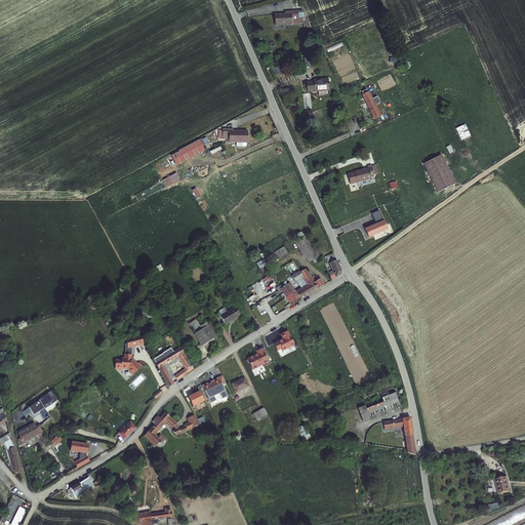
[(284,13),(274,14),(275,25),(298,24),(297,10),(284,11),(284,13)]
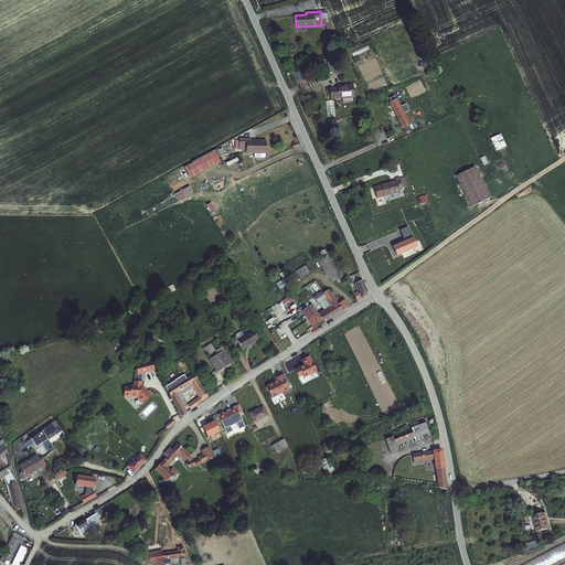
[(337,87),(328,88),(329,98),(341,96),(341,102),(351,100),(351,96),(353,96),(351,83),(336,85),(337,87)]
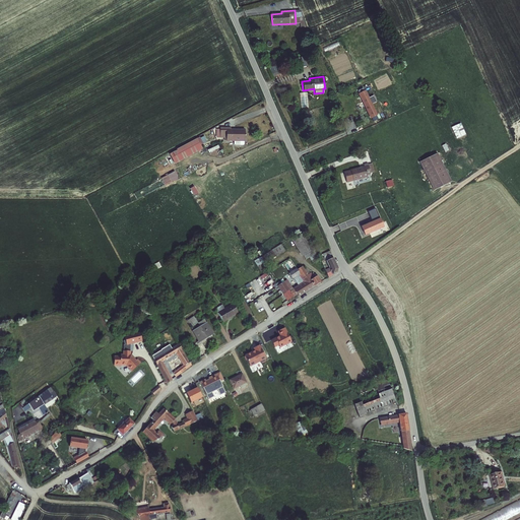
[(356,89),(350,92),(363,119),(369,116),(356,89)]
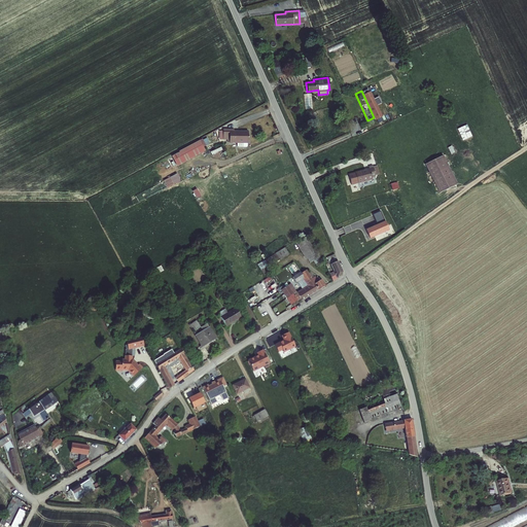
[(373,91),(365,94),(377,120),(384,116),(373,91)]
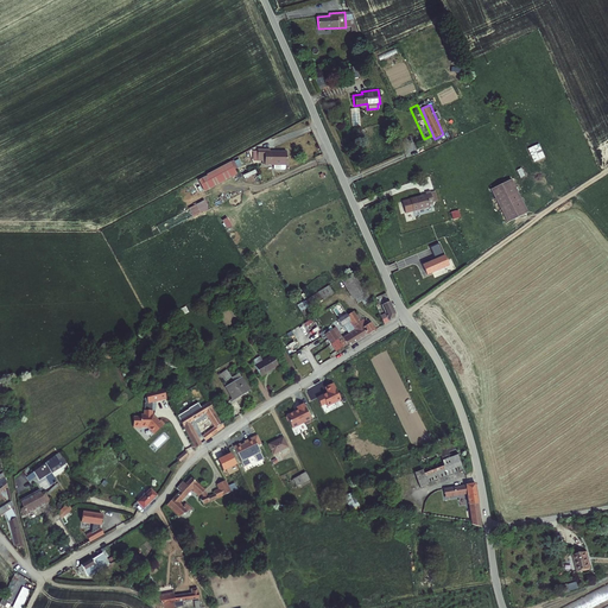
[(529,147),(534,162),(546,157),(540,143),(529,147)]
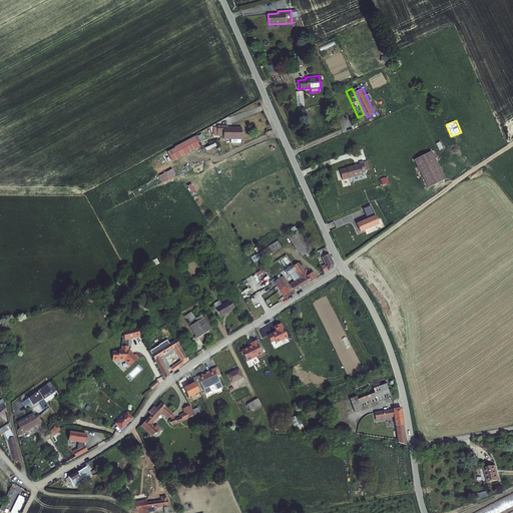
[(242,126),(228,125),(228,123),(223,123),(223,125),(216,125),(216,133),(223,133),(222,136),(241,137),(242,126)]
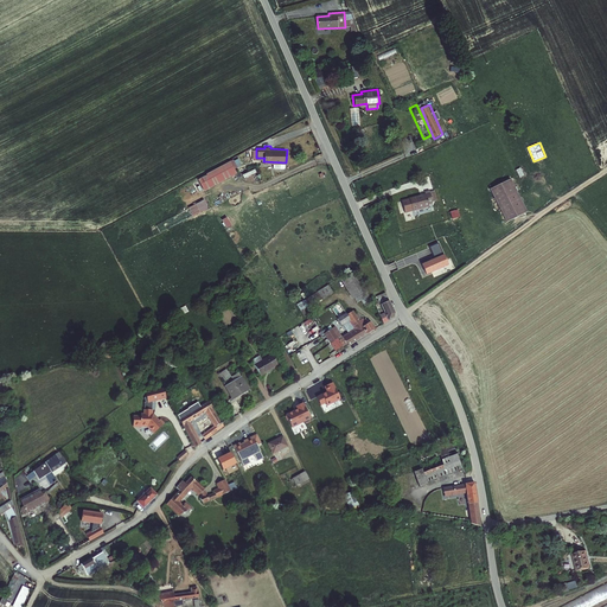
[(208,173),(209,174),(200,178),(206,189),(215,184),(212,179),(235,167),(230,160),(208,173)]
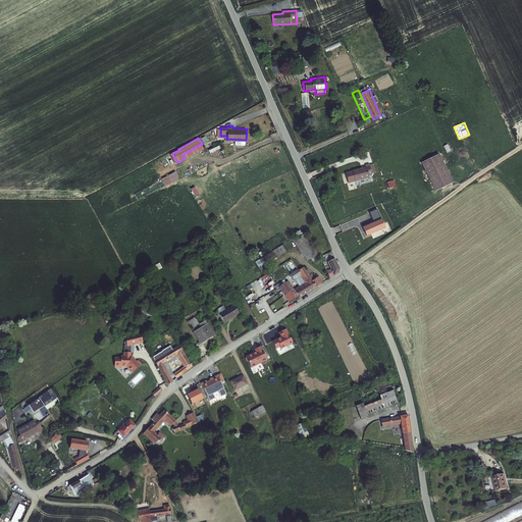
[(454,183),(439,154),(422,163),(435,191),(454,183)]
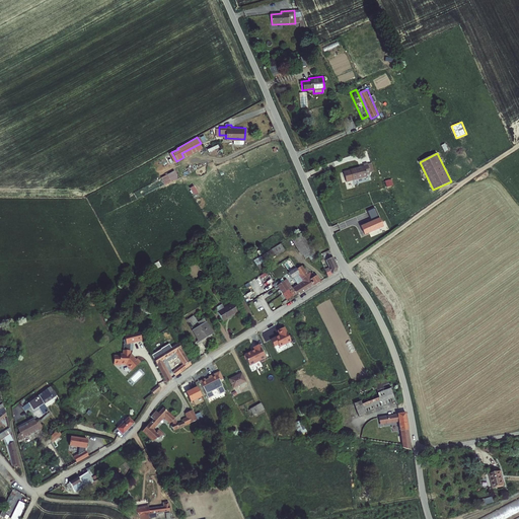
[(363,164),(342,169),(345,180),(366,174),(365,172),(369,171),(366,161),(362,162),(363,164)]
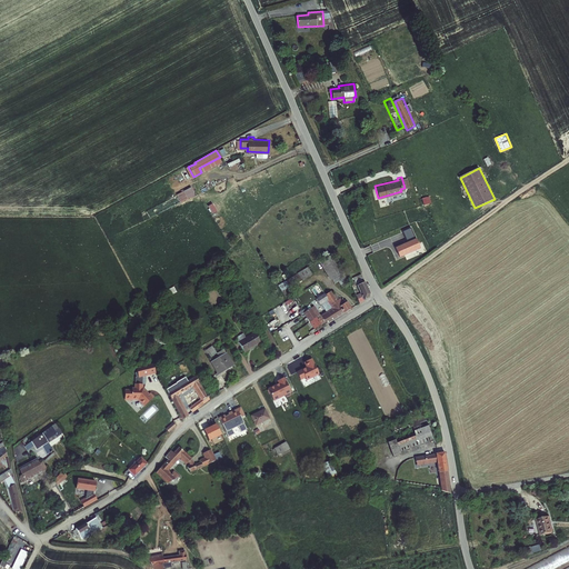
[(193,187),(178,193),(181,202),(197,196),(193,187)]
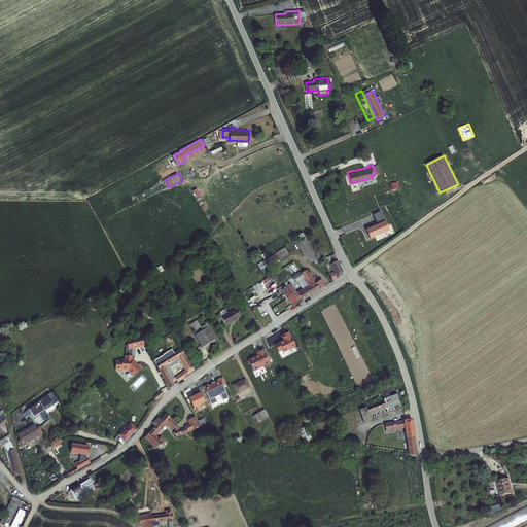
[(392,183),(393,189),(400,187),(398,181),(392,183)]
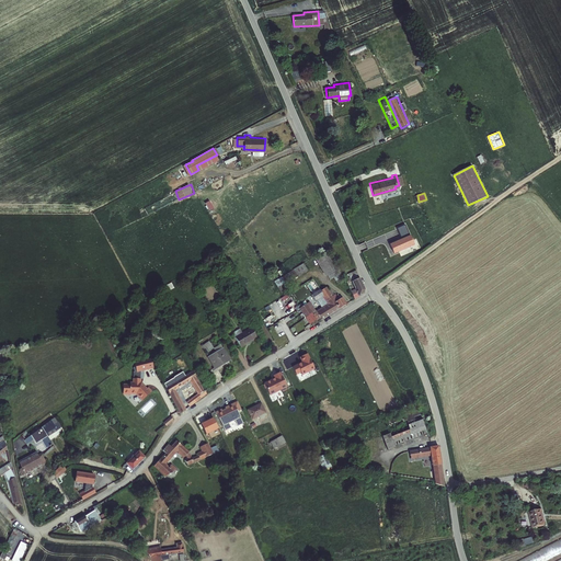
[(212,201),(206,203),(210,210),(216,208),(212,201)]
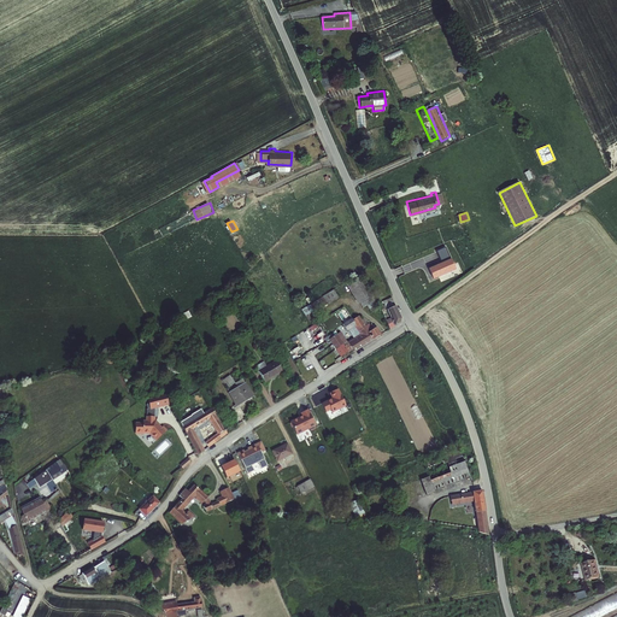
[(454,271),(451,260),(446,247),(436,252),(441,263),(429,269),(434,280),(454,271)]
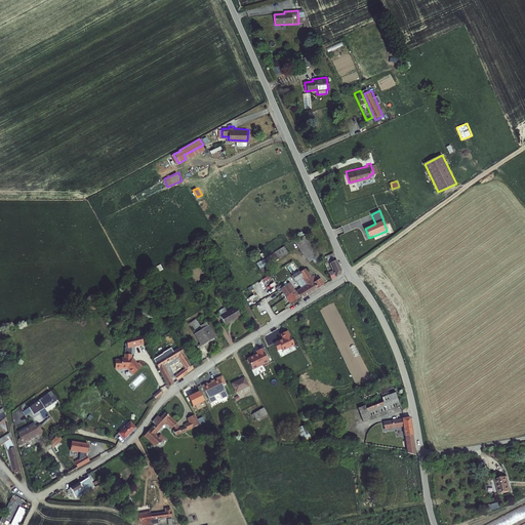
[(296,240),(308,263),(319,256),(311,241),(312,240),(310,234),(296,240)]
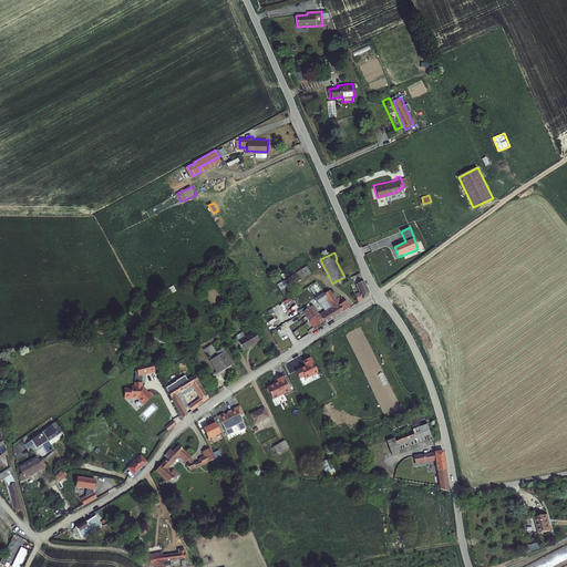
[(308,266),(285,279),(289,286),(312,272),(308,266)]
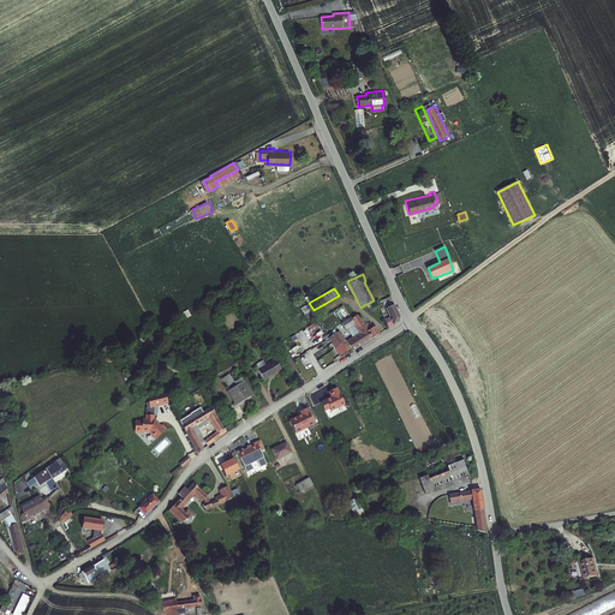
[(389,296),(381,300),(389,318),(383,322),(387,328),(399,321),(400,317),(396,305),(394,306),(389,296)]
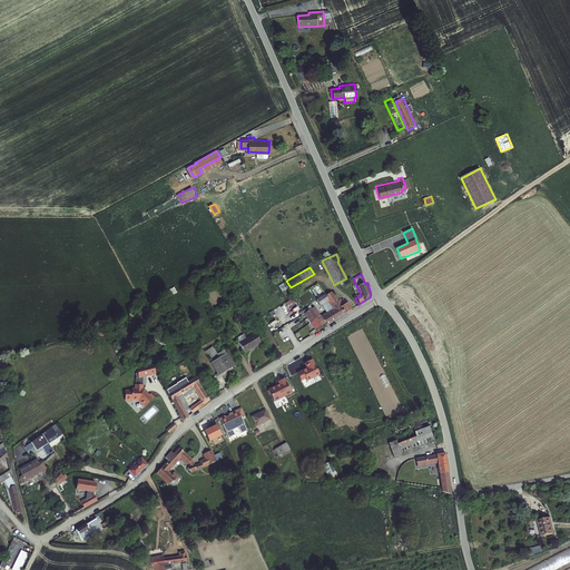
[(333,311),(335,310),(340,317),(351,310),(346,303),(344,305),(341,301),(337,303),(331,293),(324,297),(333,311)]
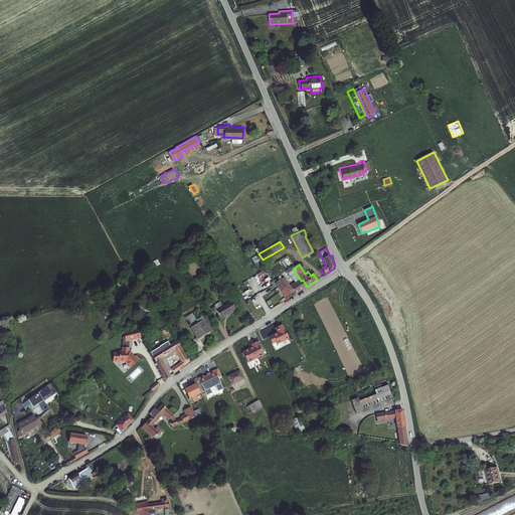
[(303,280),(301,281),(290,288),(284,278),(274,284),(283,299),(293,293),(295,295),(307,287),(303,280)]
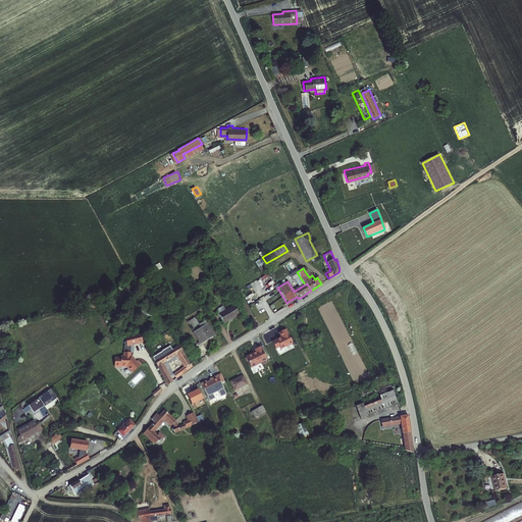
[(228,302),(214,310),(222,325),(238,316),(228,302)]
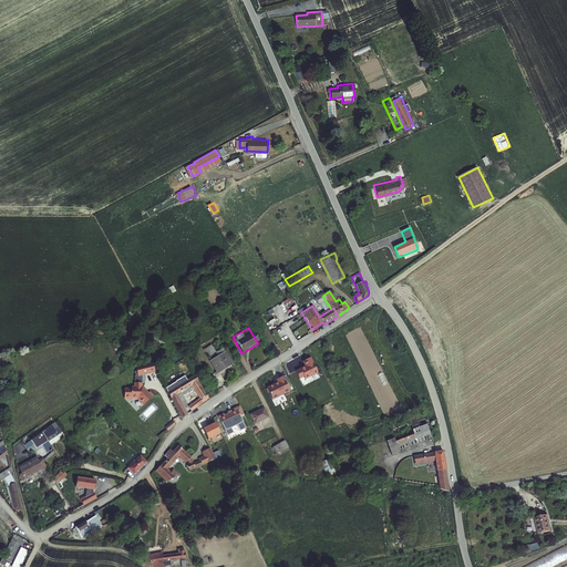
[(204,349),(208,357),(217,351),(213,343),(204,349)]
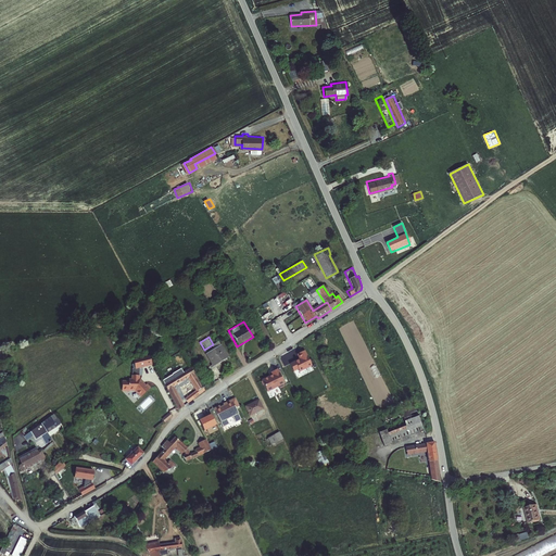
[(206,353),(222,344),(220,341),(204,350),(206,353)]
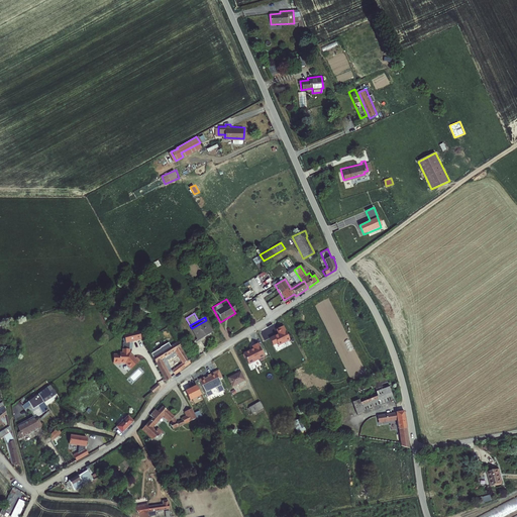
[(204,322),(189,331),(196,343),(211,334),(204,322)]
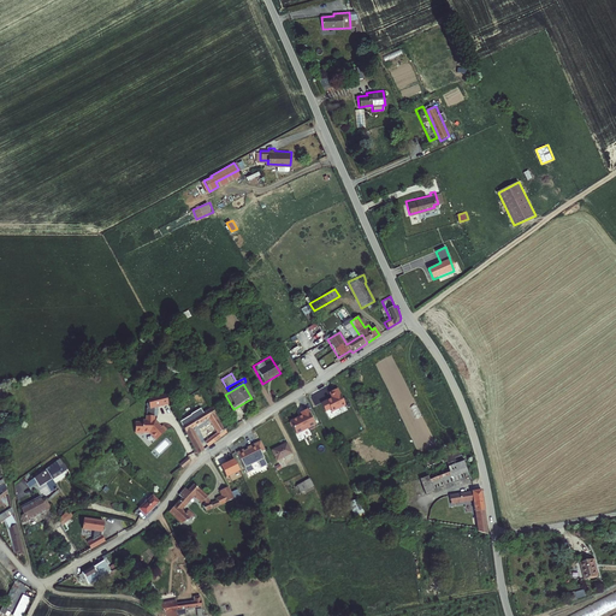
[(332,410),(345,404),(338,388),(330,391),(333,397),(321,402),(325,410),(331,408),(332,410)]
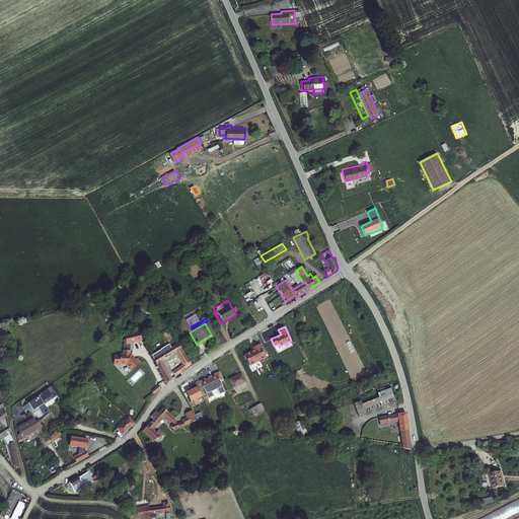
[(139,334),(123,338),(125,345),(140,341),(139,334)]
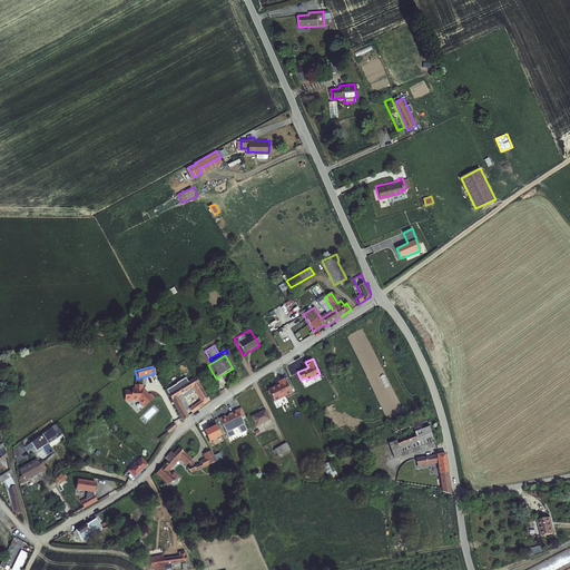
[(7,386),(0,389),(0,391),(1,395),(20,390),(18,379),(15,377),(12,379),(13,386),(7,389),(7,386)]
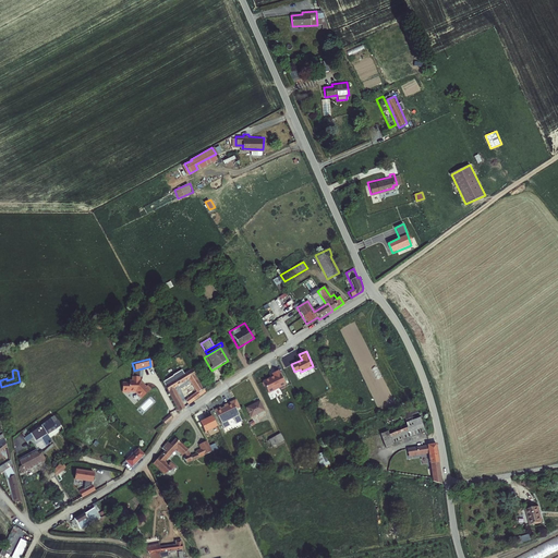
[(196,393),(185,403),(187,405),(204,392),(202,389),(201,391),(192,377),(194,376),(190,370),(182,375),(179,371),(161,383),(178,414),(183,408),(173,389),(187,380),(196,393)]
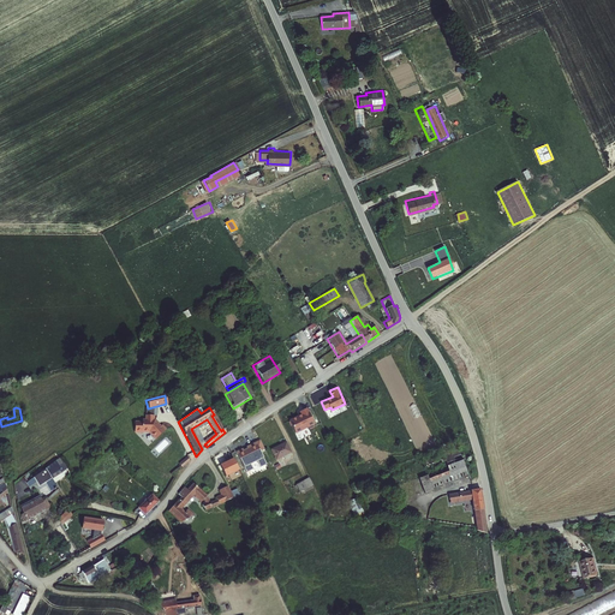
[(303,415),(290,421),(296,433),(316,423),(309,408),(302,411),(303,415)]
